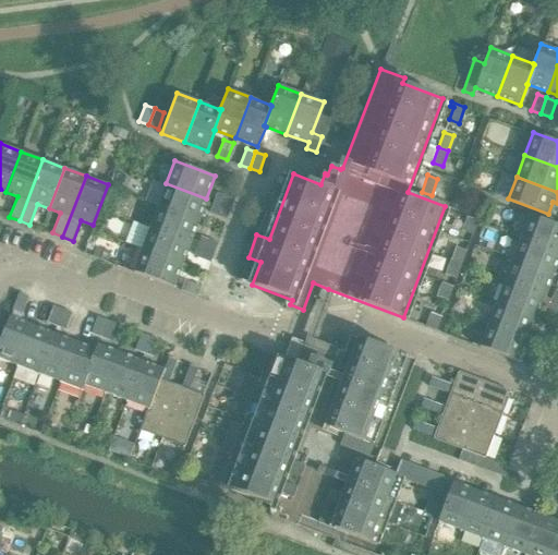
[(198,220),(206,198),(166,183),(158,205),(198,220)]
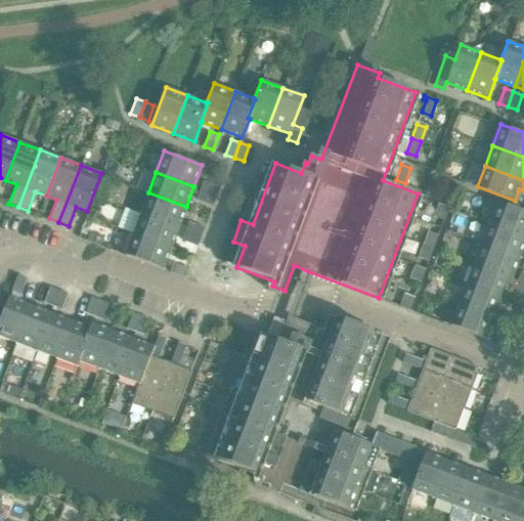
[(216,194),(219,185),(204,180),(201,188),(216,194)]
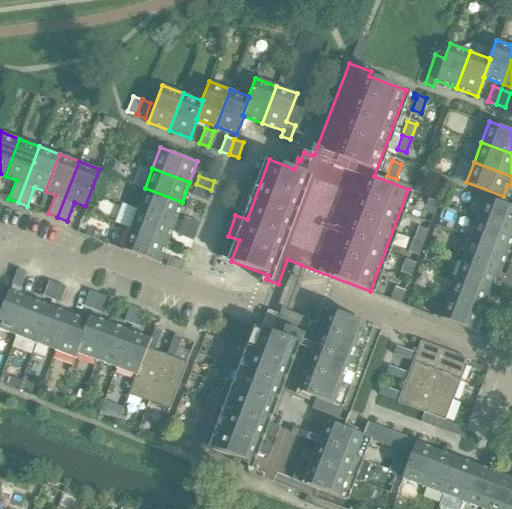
[(208,199),(211,190),(196,184),(193,193),(208,199)]
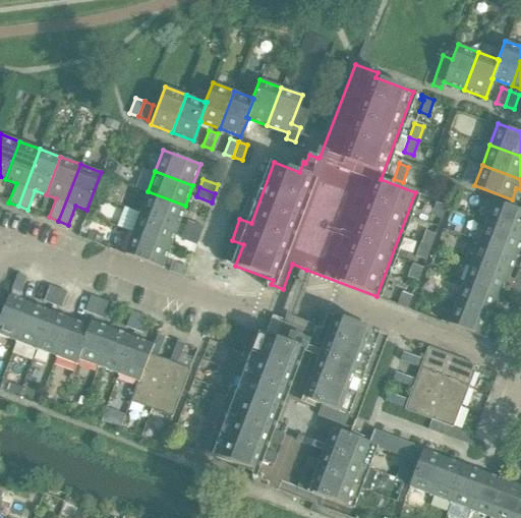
[(177,226),(185,206),(148,191),(139,212),(177,226)]
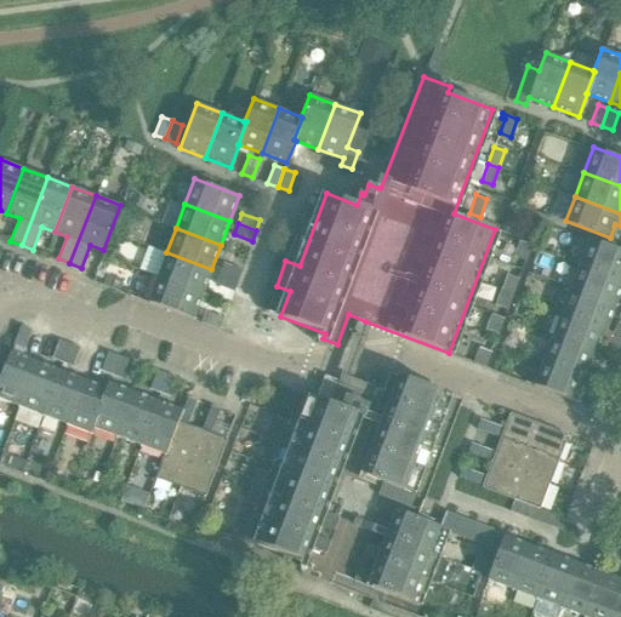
[(620,278),(620,250),(590,238),(580,263),(620,278)]
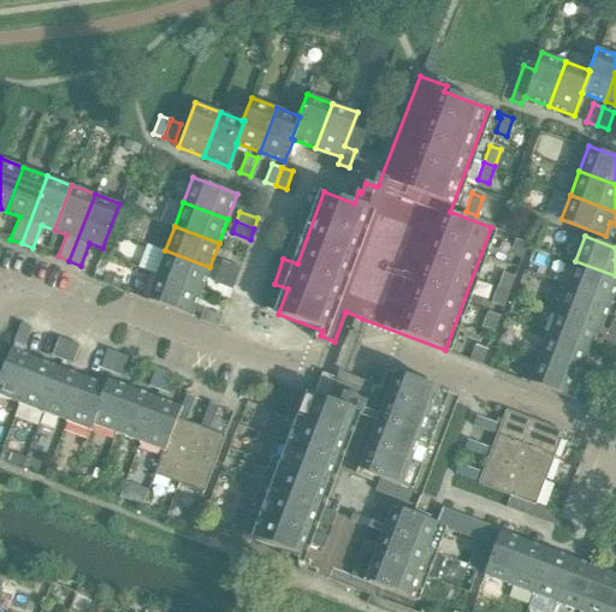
[(521,257),(527,242),(516,237),(510,253),(521,257)]
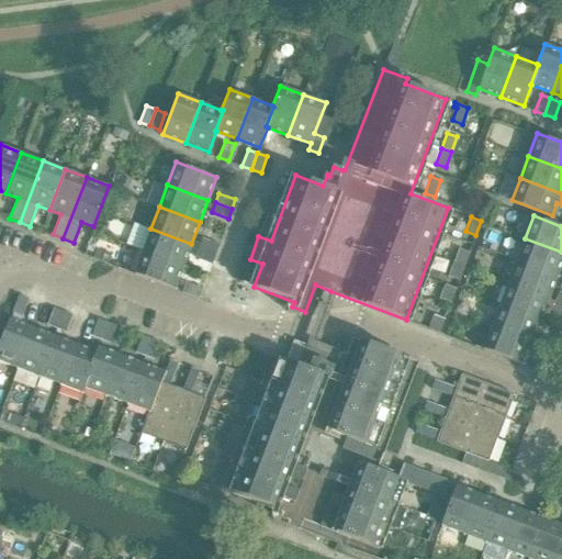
[(183,266),(191,244),(150,228),(143,249),(183,266)]
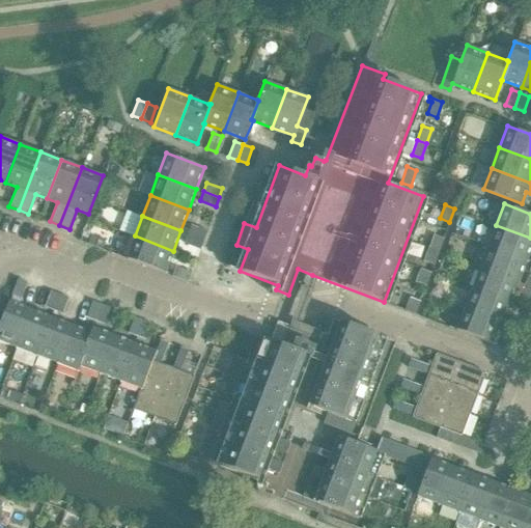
[(203,239),(206,229),(191,223),(188,232),(203,239)]
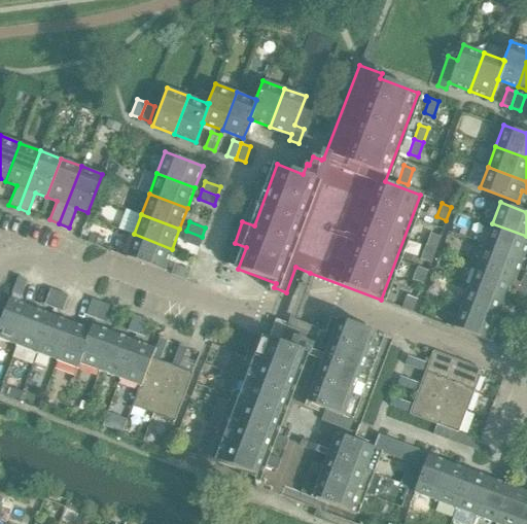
[(522,258),(526,244),(526,236),(492,223),(484,244),(522,258)]
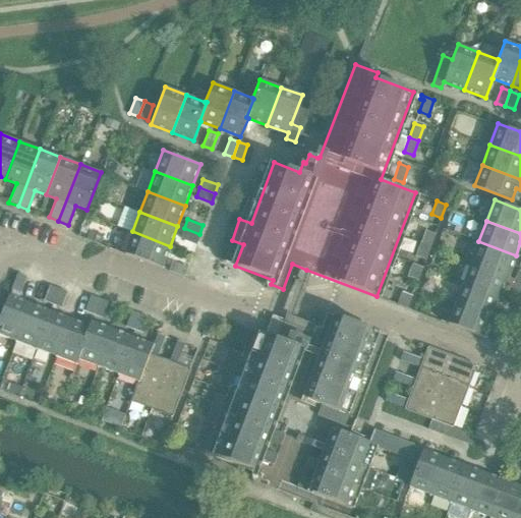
[(196,242),(199,234),(184,228),(181,237),(196,242)]
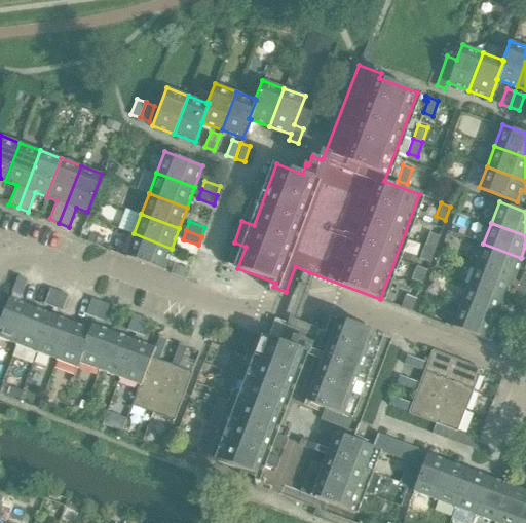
[(434,248),(439,234),(429,231),(424,245),(434,248)]
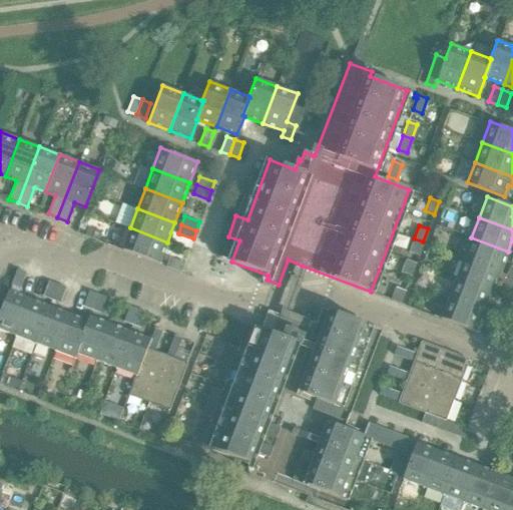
[(159,263),(167,242),(130,227),(122,248),(159,263)]
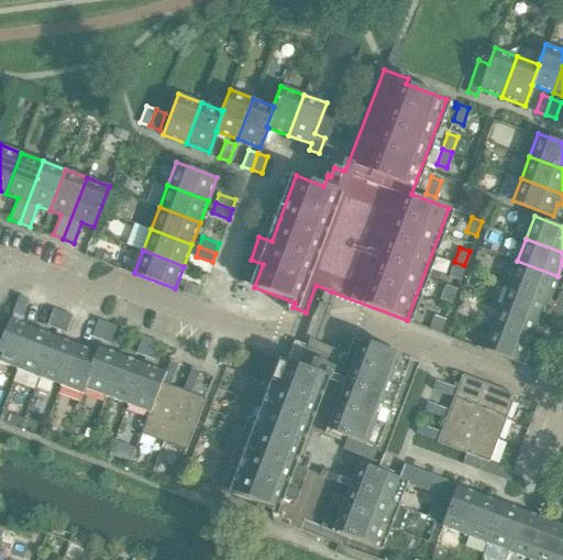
[(550,298),(558,276),(517,261),(509,283),(550,298)]
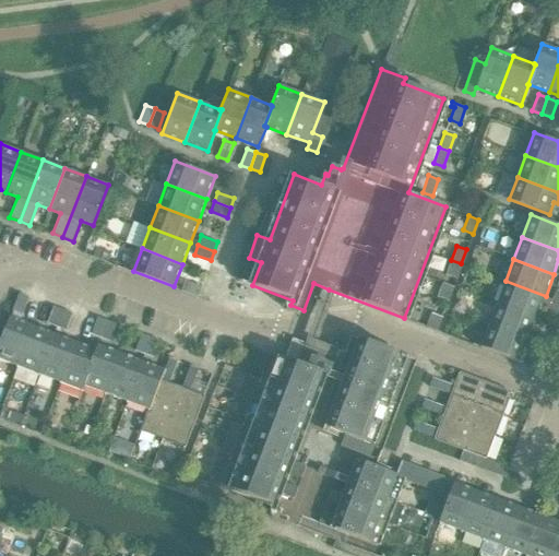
[(455,278),(461,263),(451,260),(445,274),(455,278)]
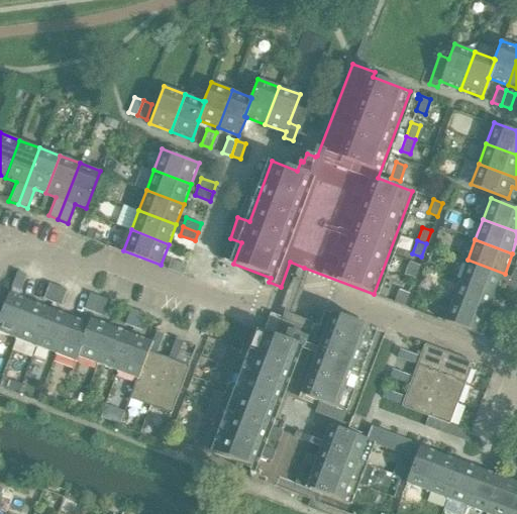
[(183,273),(186,264),(171,259),(168,268),(183,273)]
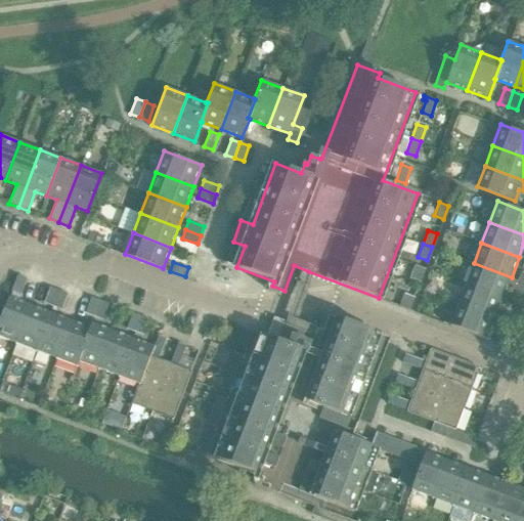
[(504,297),(512,277),(474,263),(466,283),(504,297)]
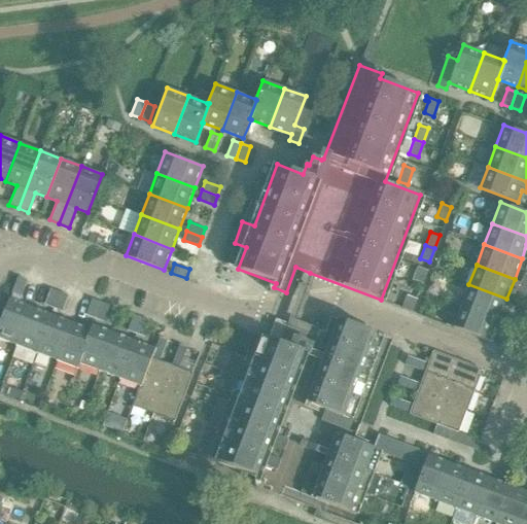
[(422,282),(427,269),(418,266),(413,279),(422,282)]
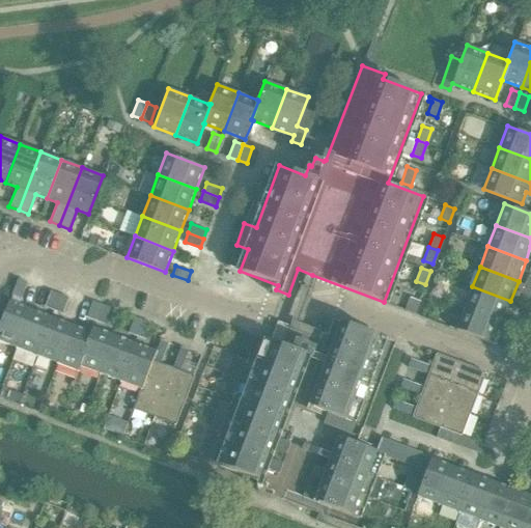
[(21,296),(27,281),(18,277),(11,293),(21,296)]
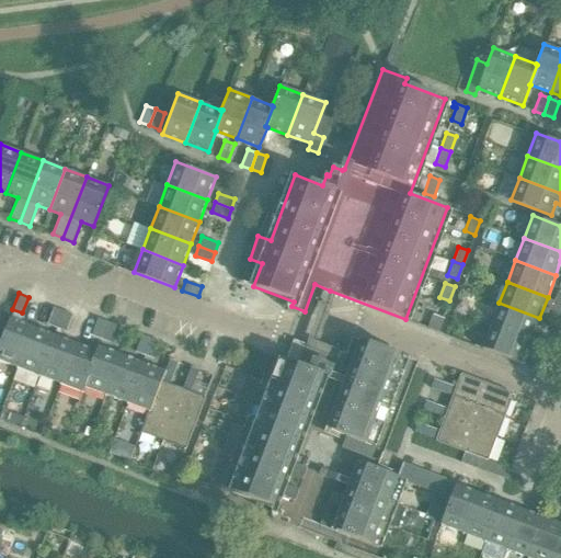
[(560,312),(560,302),(556,299),(551,309),(560,312)]
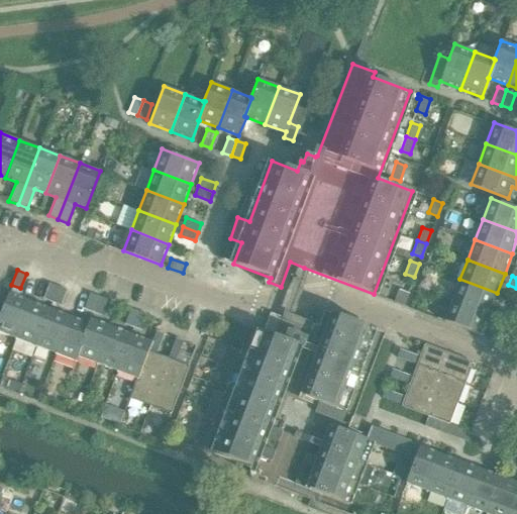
[(490,313),(497,293),(459,279),(452,299),(490,313)]
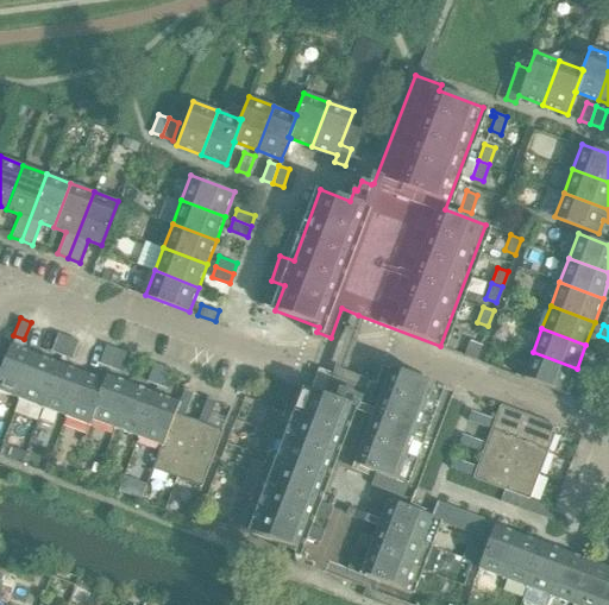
[(62,353),(68,335),(58,332),(51,350),(62,353)]
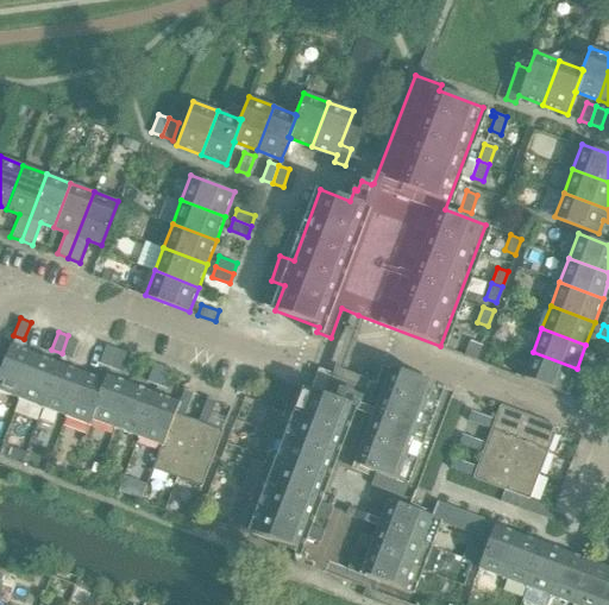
[(73,357),(79,340),(68,335),(62,353),(73,357)]
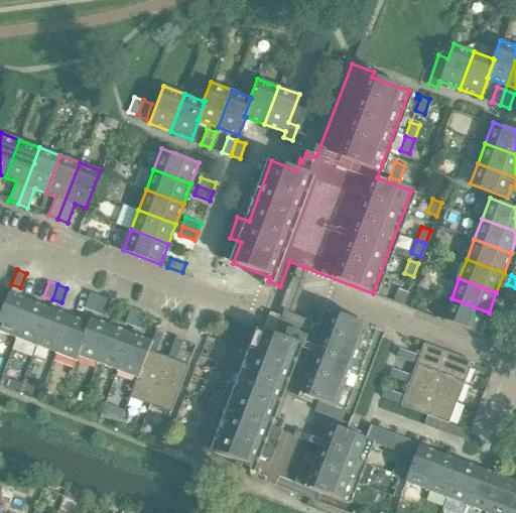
[(402,304),(407,290),(398,287),(393,300),(402,304)]
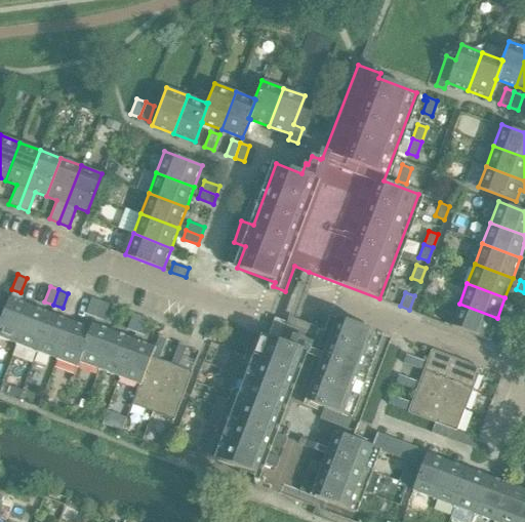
[(0,335),(15,343),(30,305),(9,296),(0,319),(0,335)]
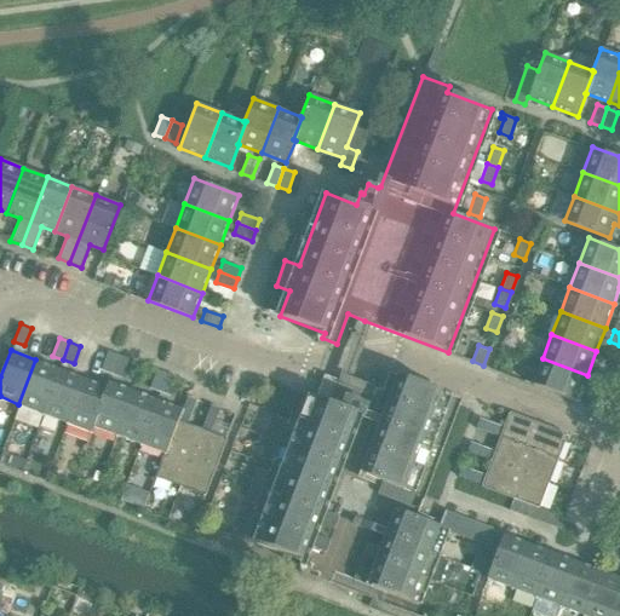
[(112,372),(119,353),(108,350),(101,368),(112,372)]
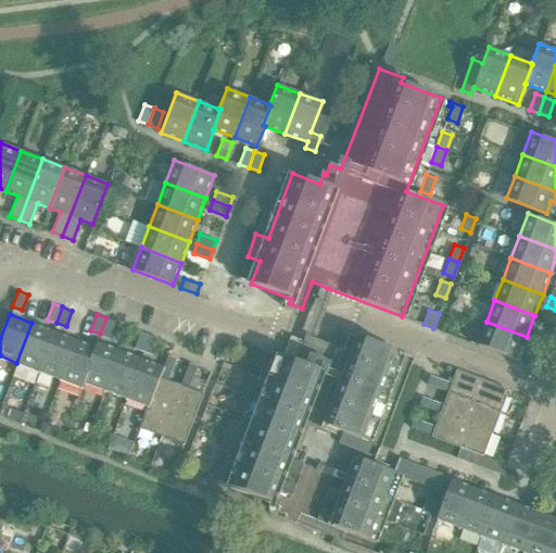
[(110,337),(115,322),(106,317),(100,334),(110,337)]
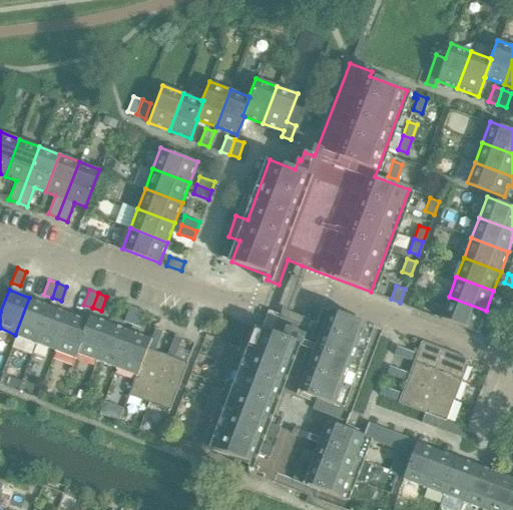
[(478,332),(486,311),(449,297),(441,318),(478,332)]
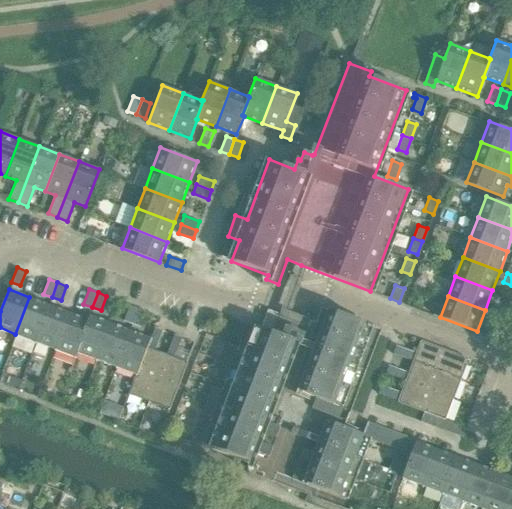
[(35,341),(49,304),(29,297),(15,334),(35,341)]
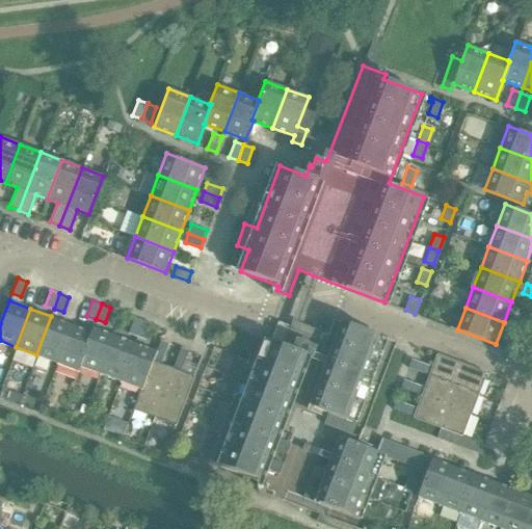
[(57,363),(72,323),(51,316),(36,354),(57,363)]
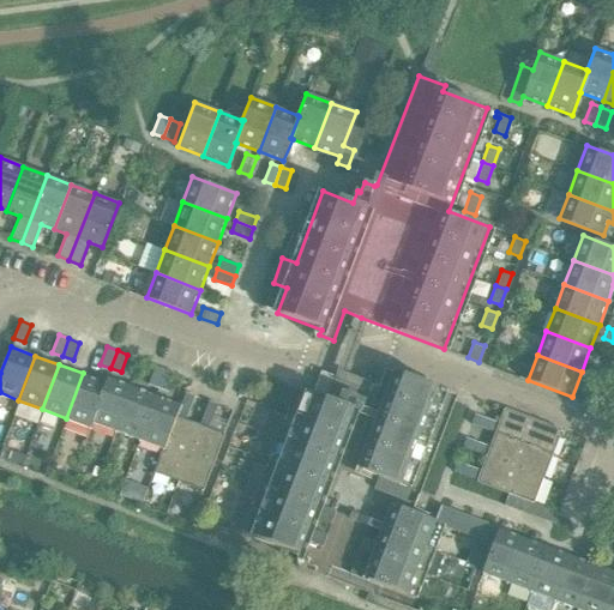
[(160,386),(166,369),(155,364),(149,382),(160,386)]
